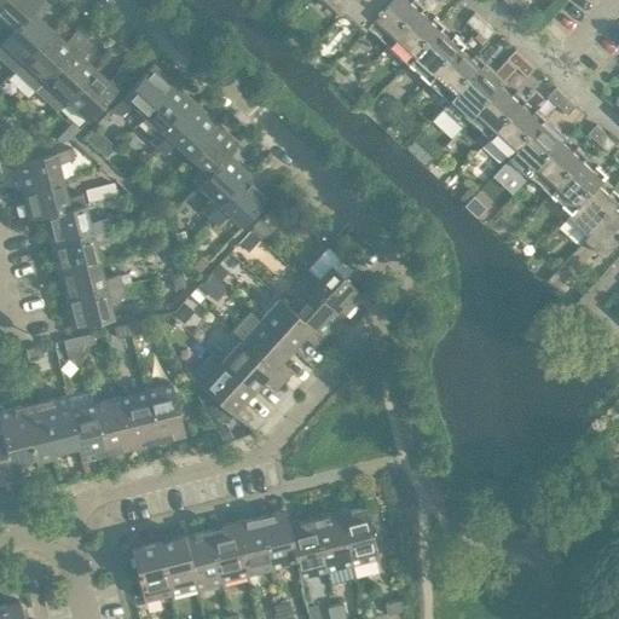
[(0,0),(0,18),(11,29),(11,30),(39,0),(0,0)]
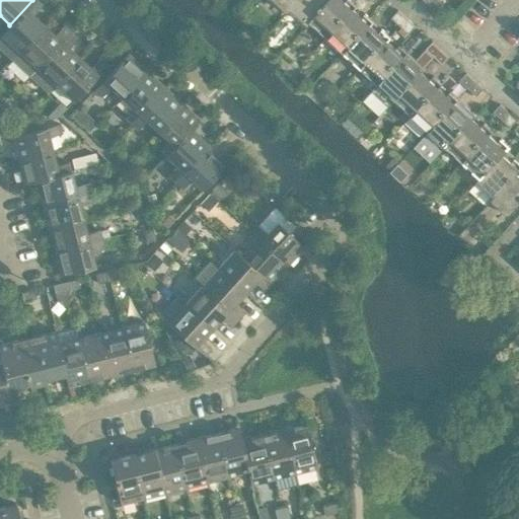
[(0,49),(11,59),(44,24),(32,14),(42,5),(35,0),(32,0),(9,25),(9,24),(0,33),(0,49)]
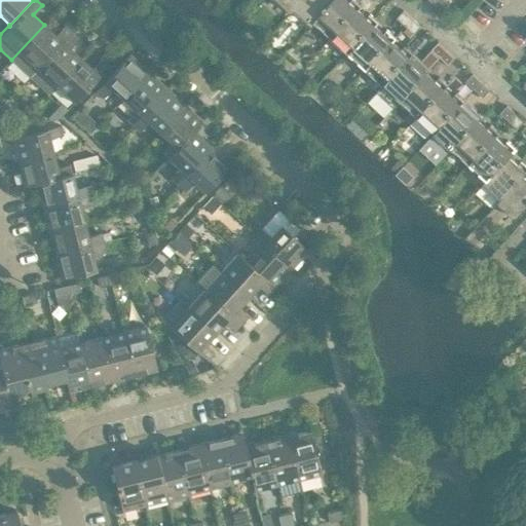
[(276,0),(292,13),(295,9),(294,8),(301,0),(276,0)]
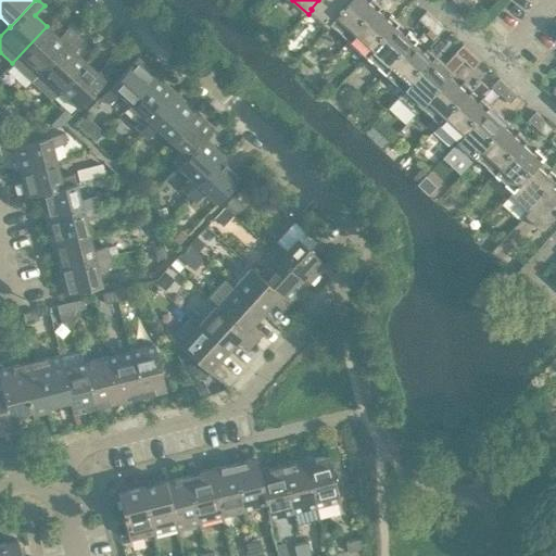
[(318,0),(311,9),(312,10),(330,27),(333,23),(332,22),(352,0),(318,0)]
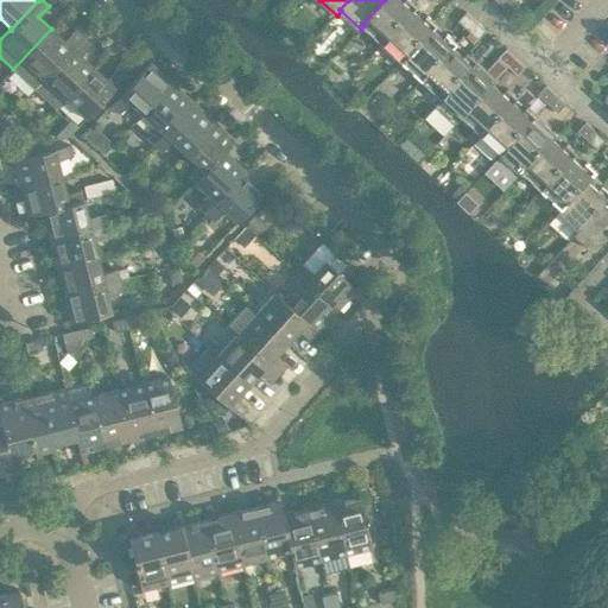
[(404,0),(404,1),(401,0),(385,0),(363,24),(365,25),(384,43),(413,10),(415,11),(418,7),(410,0),(404,0)]
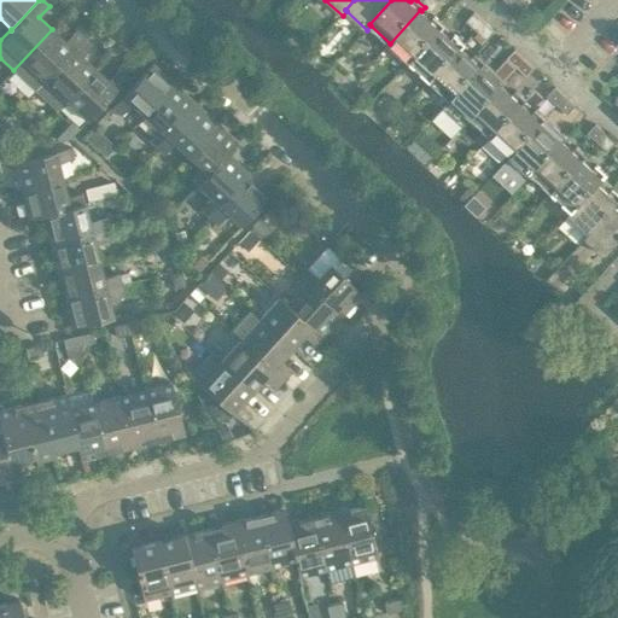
[(526,4),(522,0),(509,0),(507,4),(518,12),(526,4)]
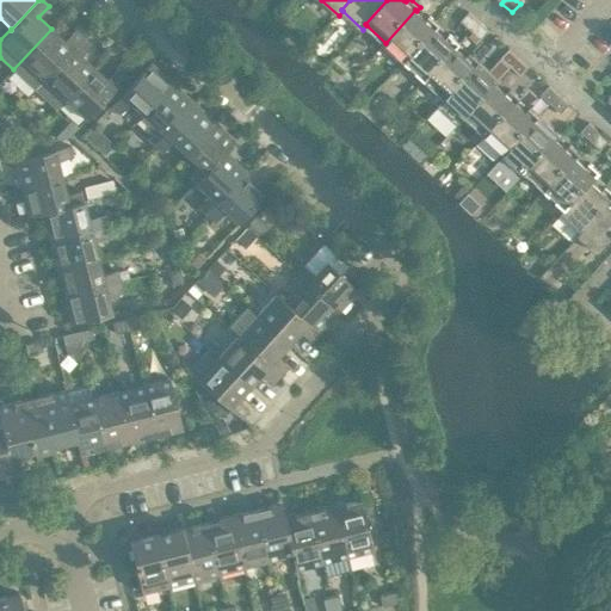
[(426,19),(417,11),(415,10),(386,43),(406,61),(436,29),(437,30),(440,25),(430,16),(426,19)]
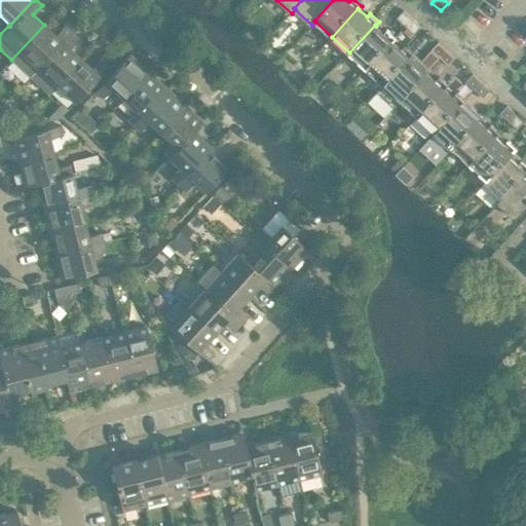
[(404,10),(397,17),(406,27),(413,20),(404,10)]
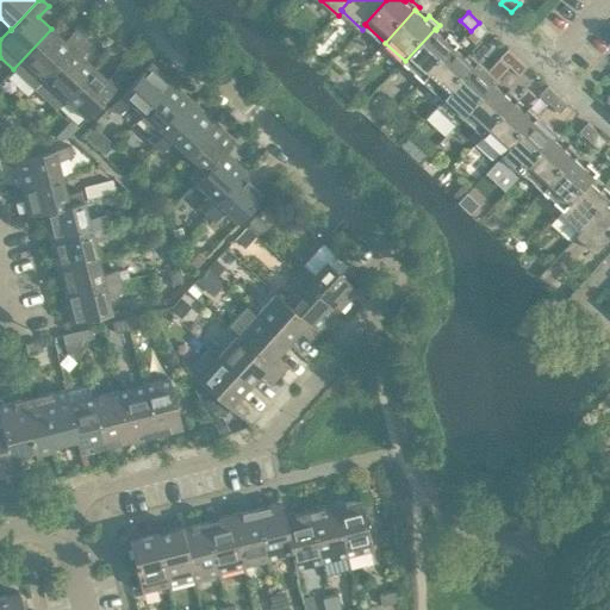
[(487,30),(479,23),(471,31),(480,39),(487,30)]
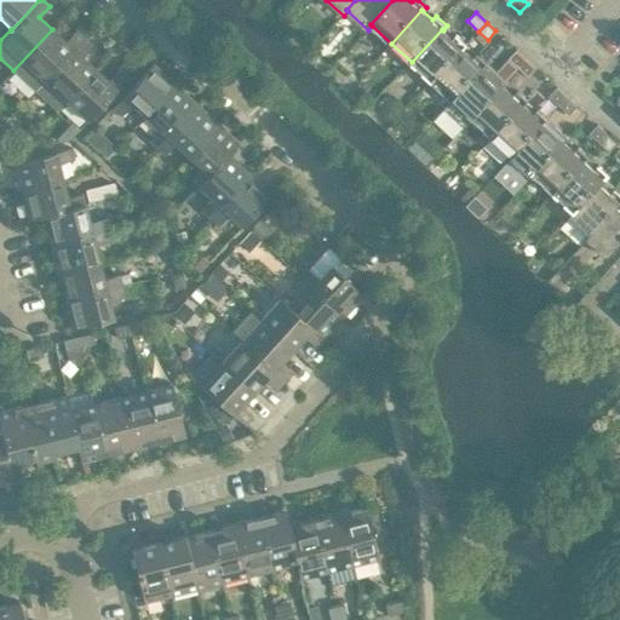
[(35,91),(84,38),(75,29),(65,41),(52,29),(13,70),(35,91)]
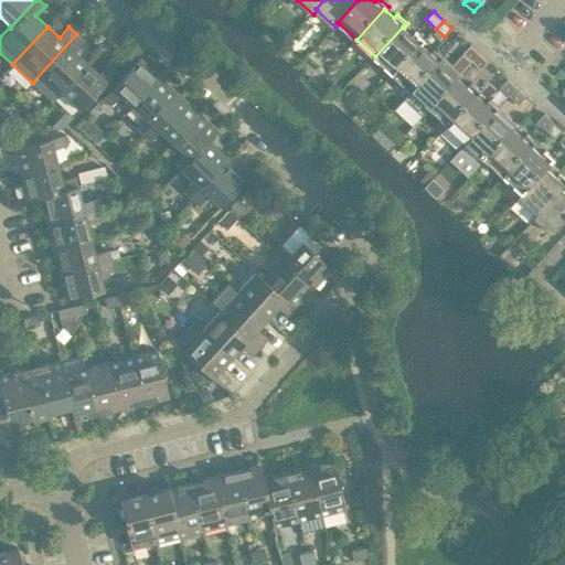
[(403,27),(375,56),(393,73),(420,43),(423,44),(426,41),(416,31),(412,35),(404,28),(403,27)]
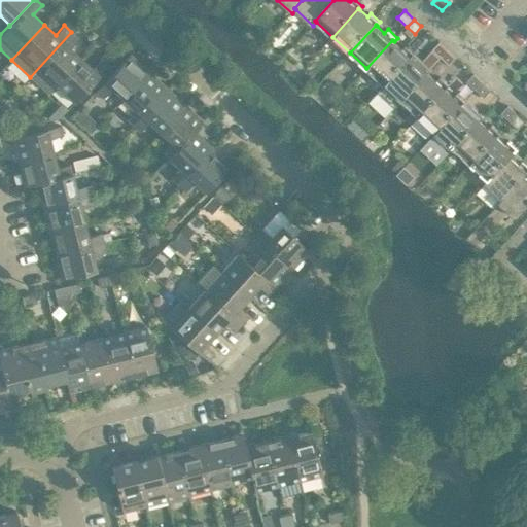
[(56,85),(80,58),(69,47),(78,38),(71,32),(30,77),(47,94),(56,85)]
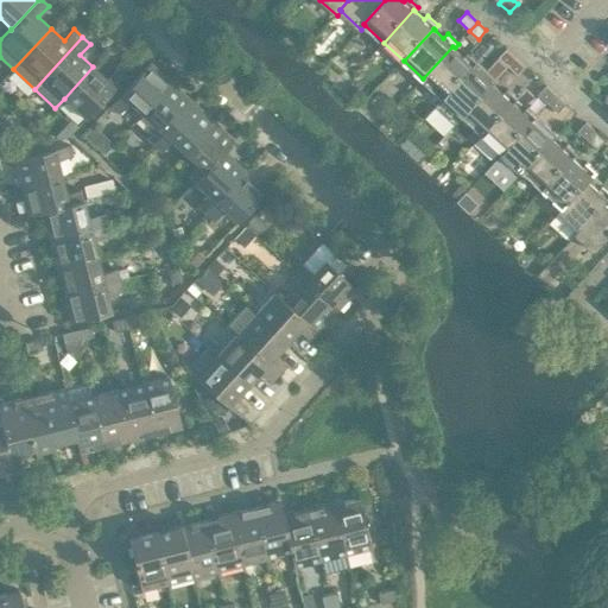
[(463,56),(455,48),(453,46),(423,78),(443,97),(473,65),(474,67),(477,62),(467,52),(463,56)]
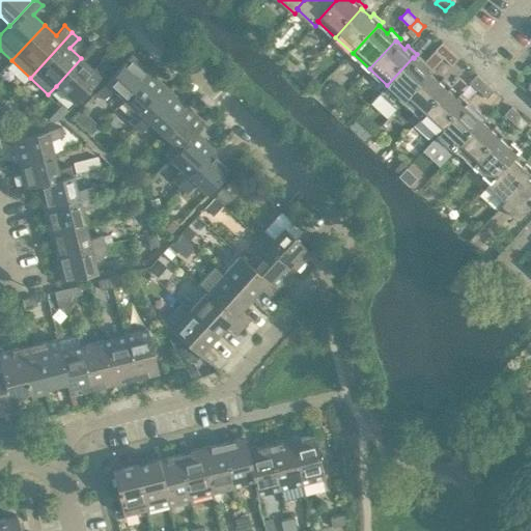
[(442,43),(436,50),(445,59),(452,52),(442,43)]
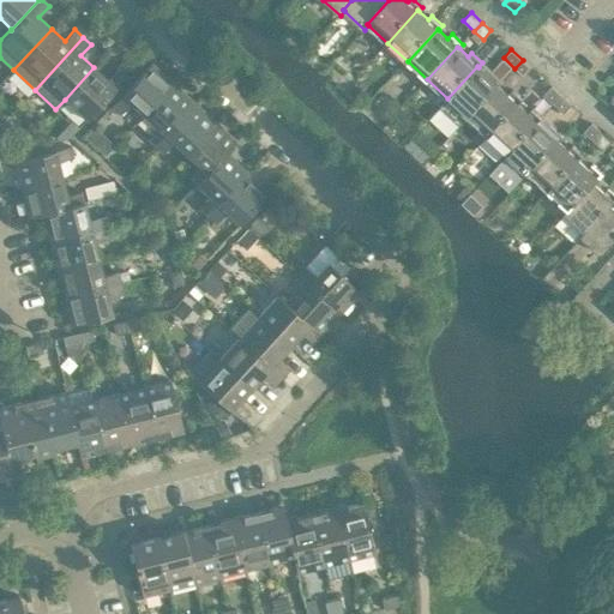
[(531,67),(523,60),(515,68),(523,77),(531,67)]
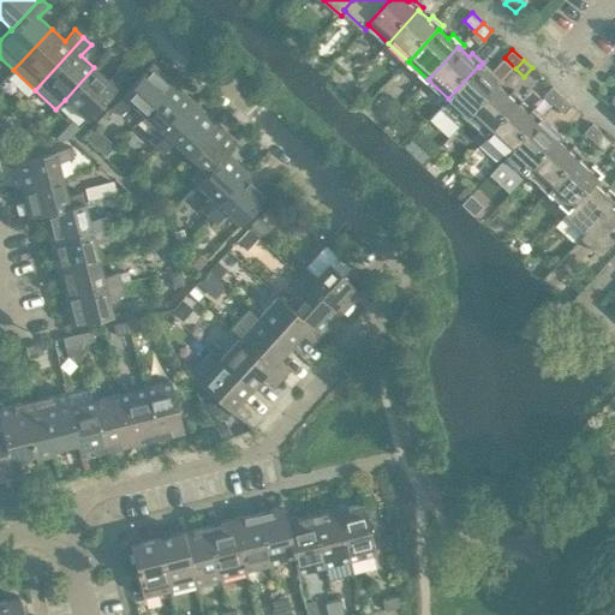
[(131,102),(143,114),(173,83),(151,64),(112,106),(120,114),(131,102)]
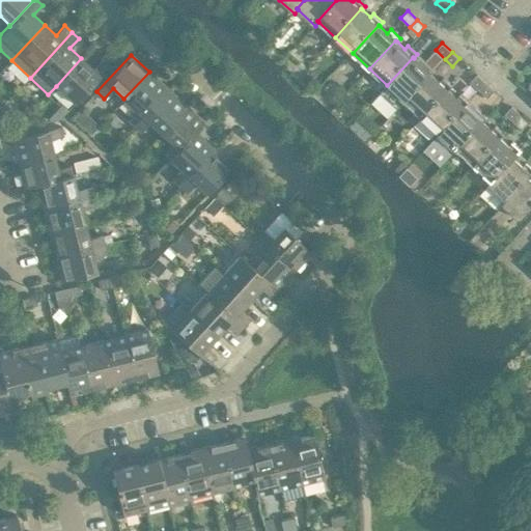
[(422,65),(414,58),(413,57),(387,85),(404,101),(430,73),(431,74),(435,71),(425,61),(422,65)]
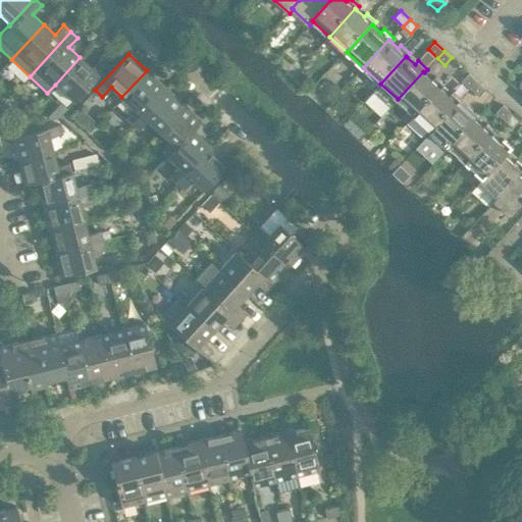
[(73,101),(107,64),(99,58),(91,67),(80,57),(55,85),(73,101)]
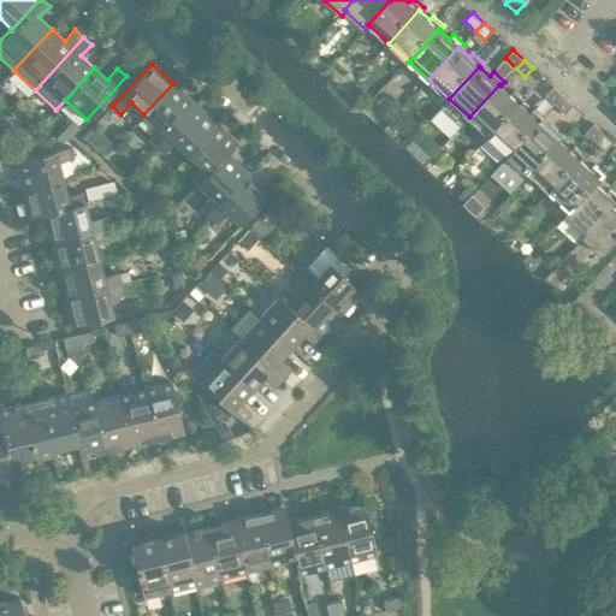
[(194,102),(173,83),(143,114),(157,126),(147,138),(154,146),(194,102)]
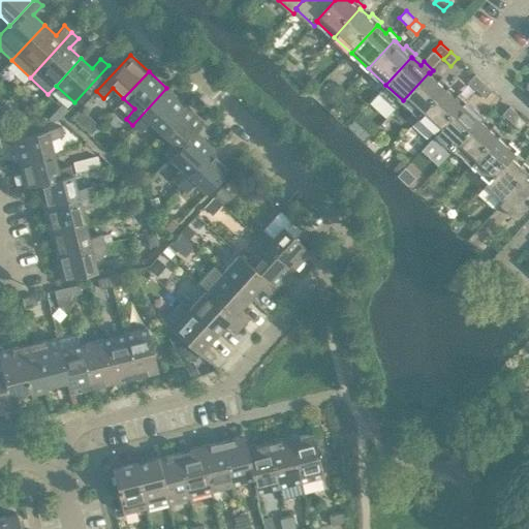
[(438,81),(430,73),(429,72),(403,100),(421,117),(446,88),(447,89),(450,86),(441,76),(438,81)]
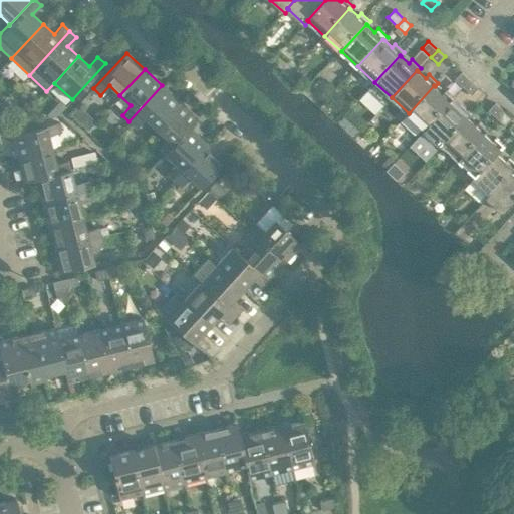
[(462,72),(455,79),(464,88),(471,80),(462,72)]
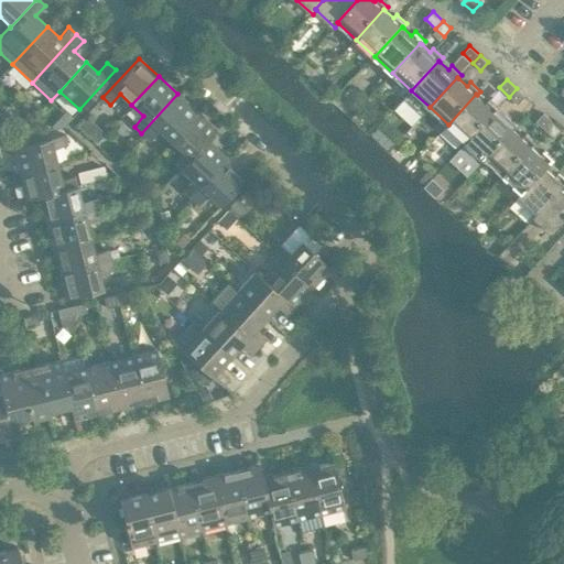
[(525,96),(517,88),(509,97),(518,105),(525,96)]
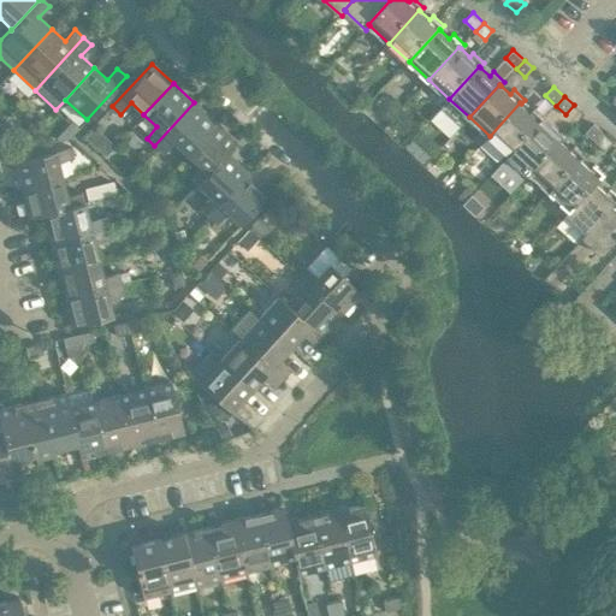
[(215,123),(194,102),(154,146),(163,153),(173,142),(187,154),(215,123)]
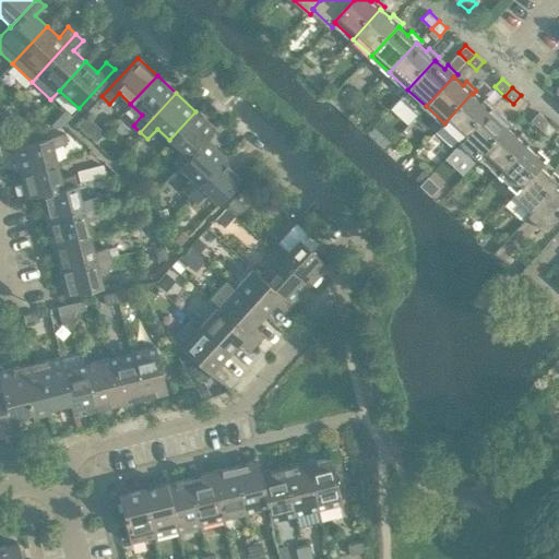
[(480,102),(473,94),(472,93),(444,123),(463,140),(490,110),(491,111),(495,107),(485,98),(480,102)]
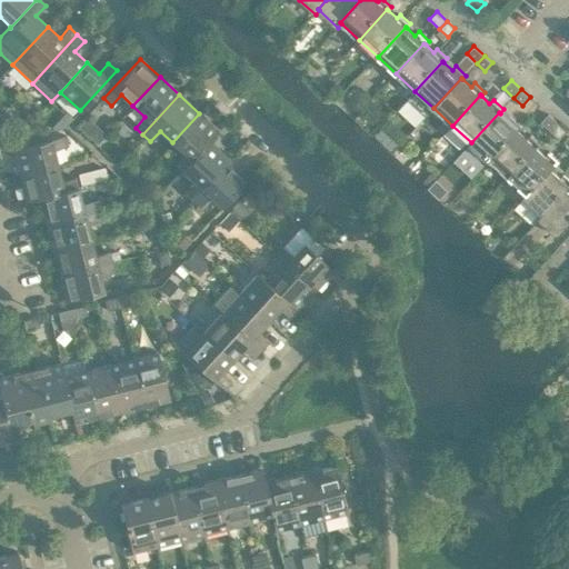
[(508,121),(500,113),(499,112),(471,142),(489,160),(517,129),(518,130),(522,127),(512,117),(508,121)]
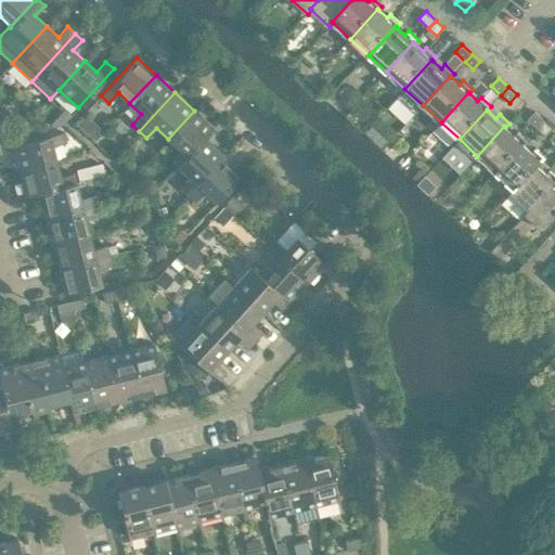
[(214,128),(194,111),(168,139),(180,150),(170,159),(178,167),(204,138),(204,139),(214,128)]
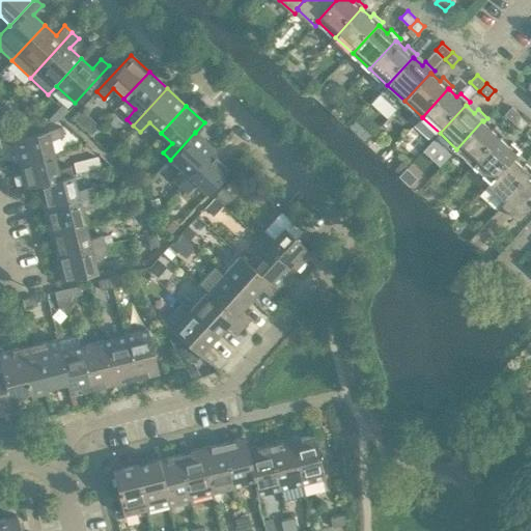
[(511,107),(505,114),(514,123),(522,115),(511,107)]
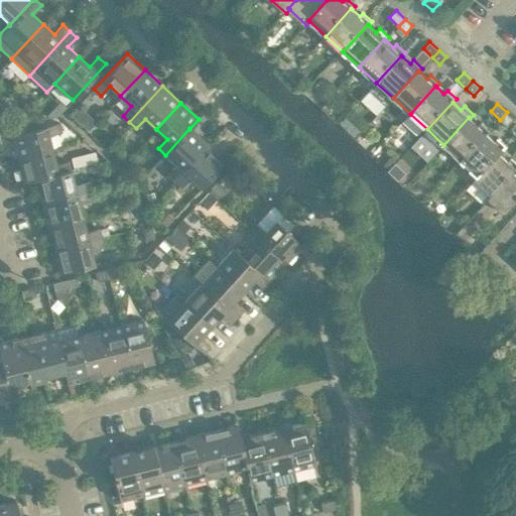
[(79,106),(71,115),(78,122),(86,113),(79,106)]
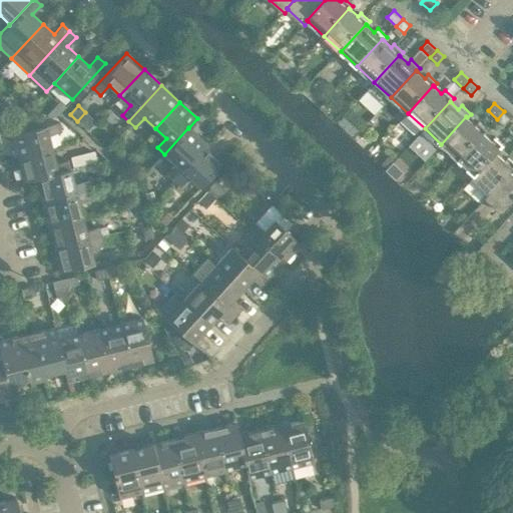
[(511,118),(504,111),(497,119),(504,125),(511,118)]
